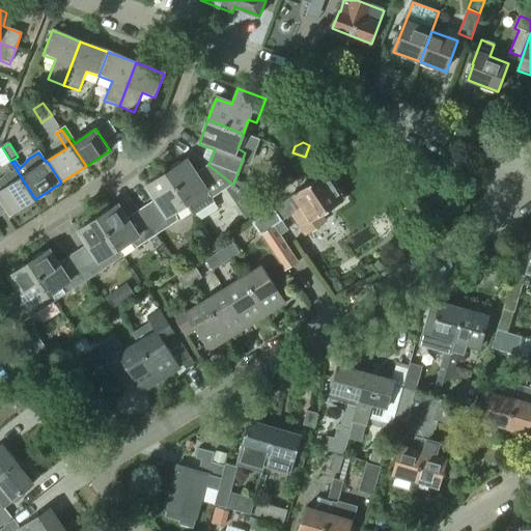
[(195,174),(186,161),(167,173),(187,204),(186,204),(195,218),(214,204),(211,199),(233,185),(208,165),(195,174)]
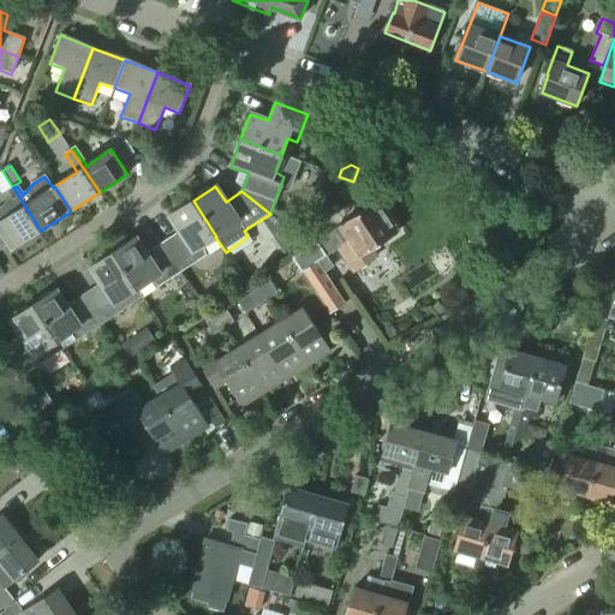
[(0,234),(11,251),(41,231),(13,187),(7,192),(12,201),(0,208),(0,234)]
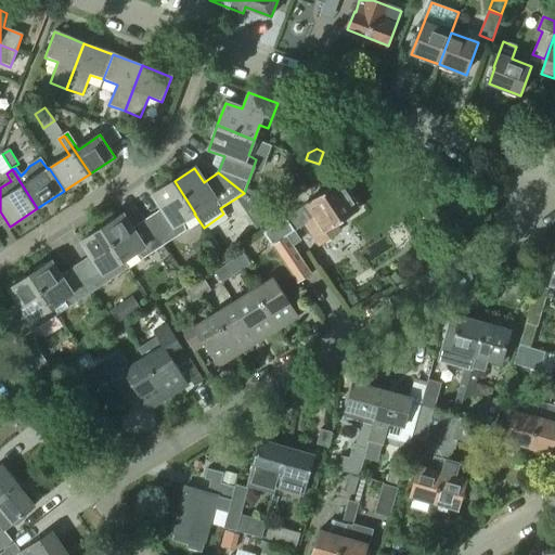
[(165,245),(184,232),(182,222),(194,214),(195,214),(175,181),(152,195),(162,209),(147,219),(165,245)]
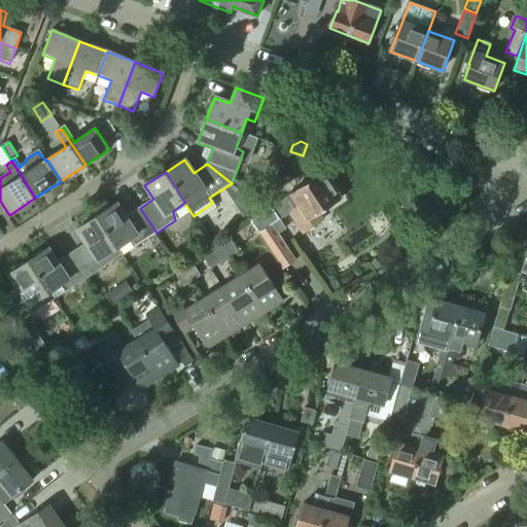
[(320,214),(342,200),(324,172),(286,198),(258,216),(251,220),(273,252),(276,250),(275,249),(285,243),(273,223),(280,219),(281,219),(291,213),(305,233),(324,220),(320,214)]
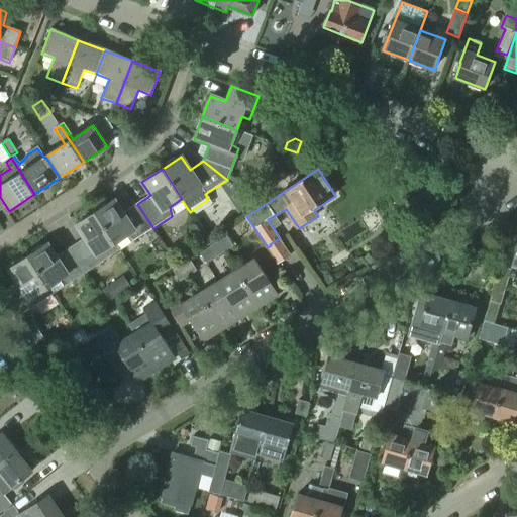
[(431,193),(421,199),(430,213),(440,206),(431,193)]
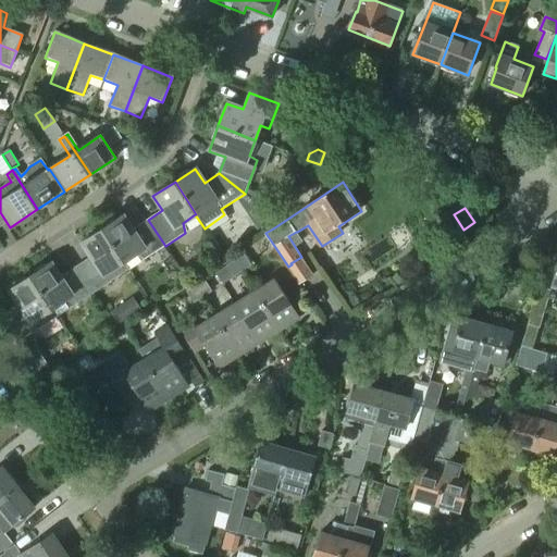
[(132,230),(123,217),(101,230),(123,262),(136,255),(143,261),(156,252),(162,261),(169,257),(162,248),(165,246),(148,220),(132,230)]
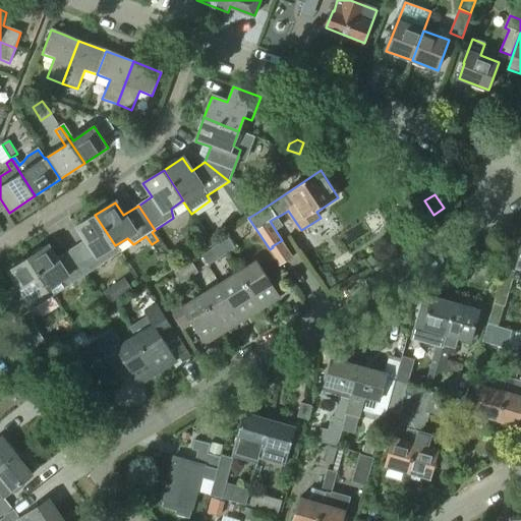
[(250,207),(244,212),(248,218),(255,214),(250,207)]
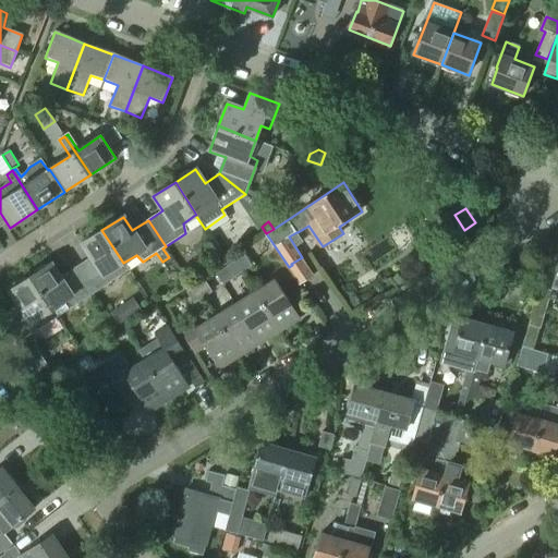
[(123,263),(101,230),(81,244),(91,258),(75,268),(93,294),(94,293),(97,299),(104,294),(100,290),(129,270),(123,263)]
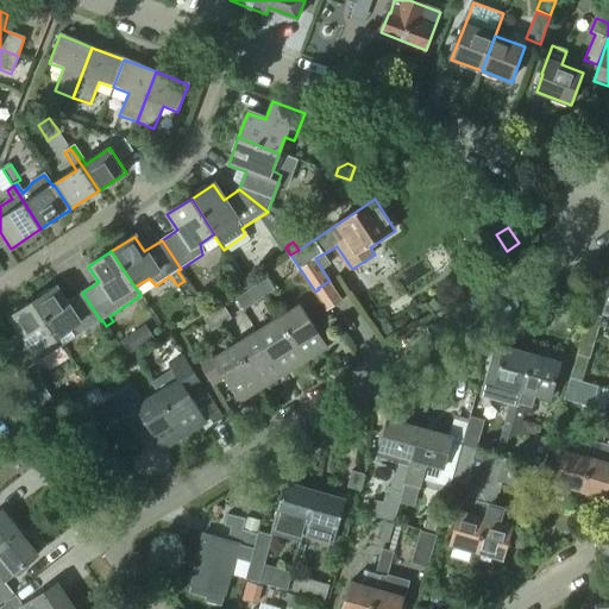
[(265,299),(275,292),(268,280),(257,286),(265,299)]
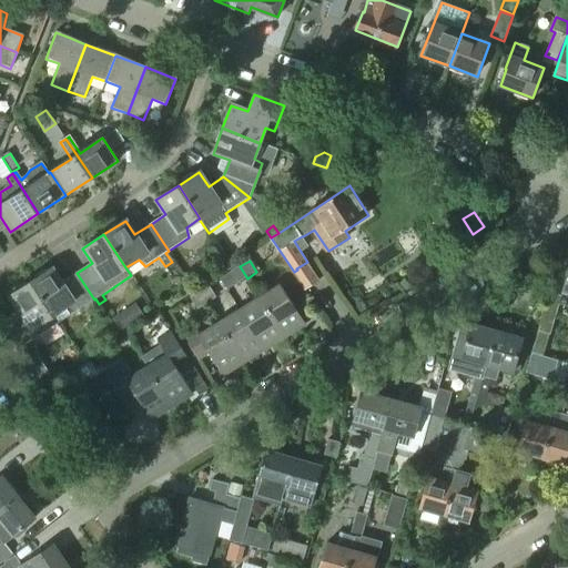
[(239,284),(247,279),(240,266),(231,273),(239,284)]
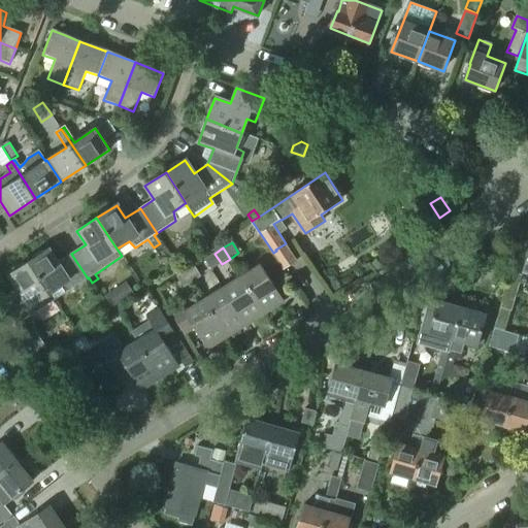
[(57,263),(47,250),(28,262),(54,301),(88,278),(71,254),(57,263)]
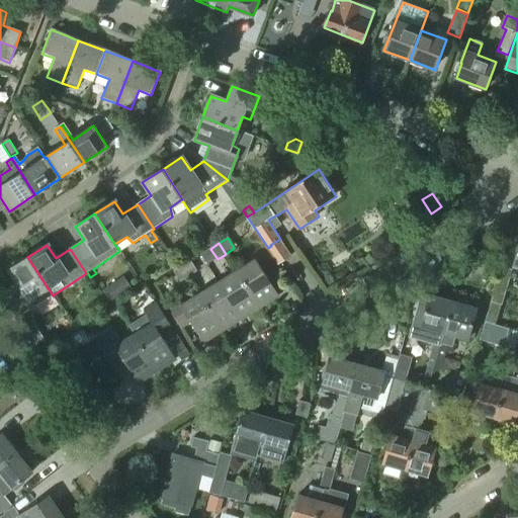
[(19,318),(32,309),(53,295),(27,257),(8,270),(16,283),(3,292),(19,318)]
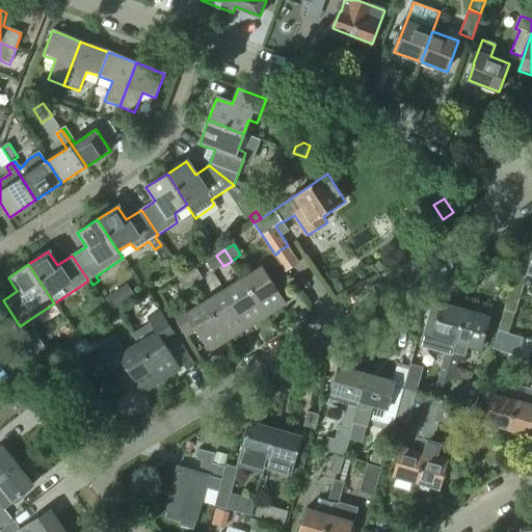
[(264,313),(284,301),(264,268),(244,281),(264,313)]
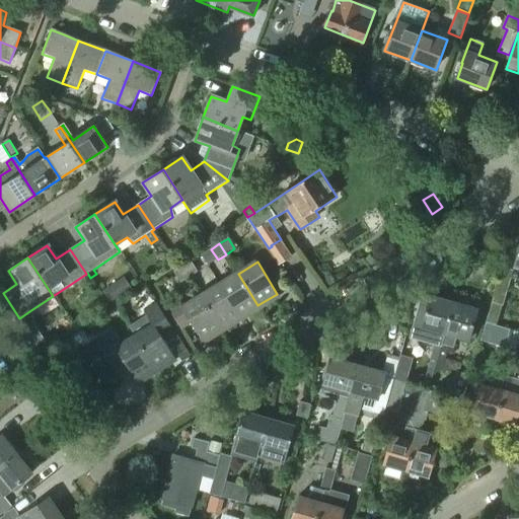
[(190,279),(198,273),(191,263),(182,268),(190,279)]
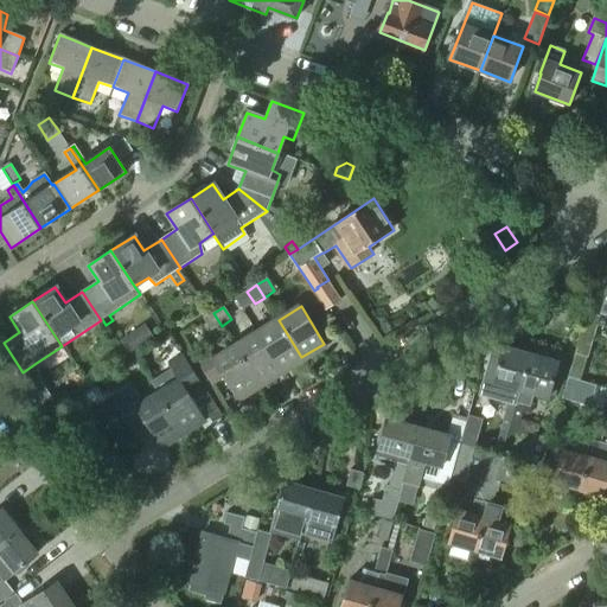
[(211,332),(222,326),(213,313),(203,319),(211,332)]
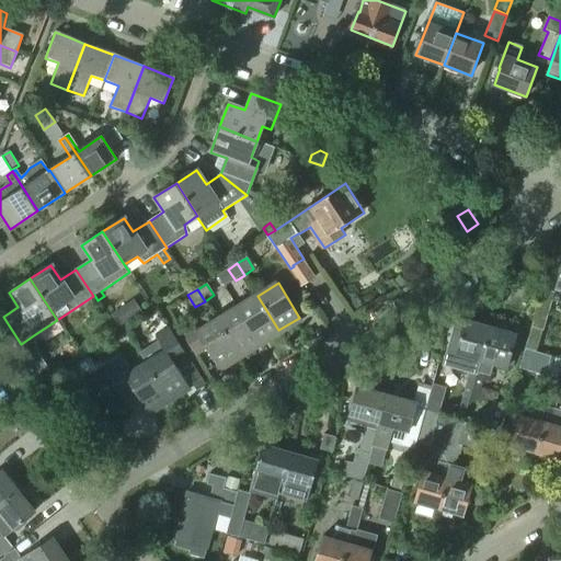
[(536,319),(534,327),(542,330),(545,321),(547,321),(552,301),(554,293),(542,289),(534,318),(536,319)]
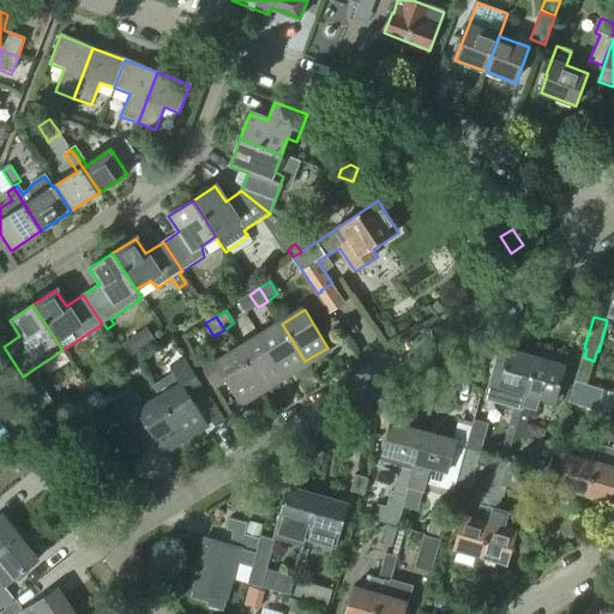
[(283,375),(305,361),(282,324),(259,338),(283,375)]
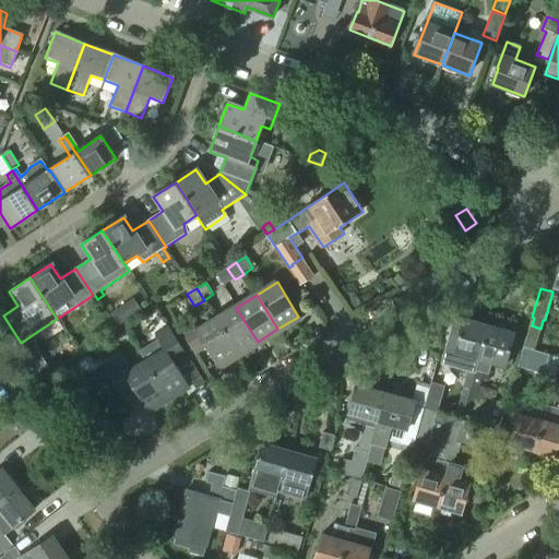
[(122,307),(111,313),(119,326),(130,320),(122,307)]
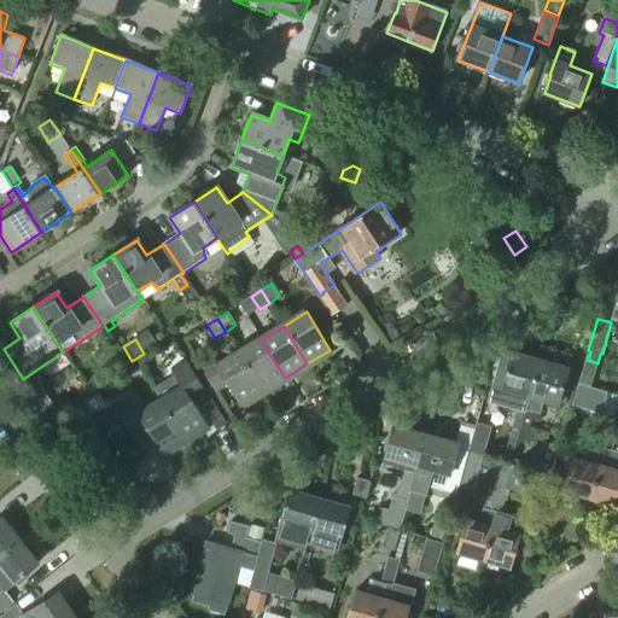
[(262,392),(285,378),(261,340),(239,354),(262,392)]
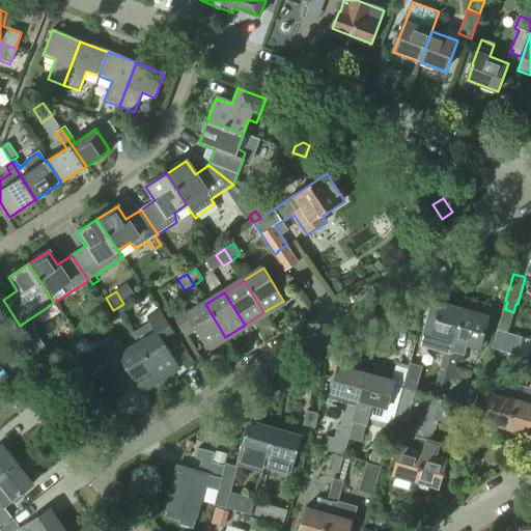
[(206,347),(225,337),(205,304),(187,315),(206,347)]
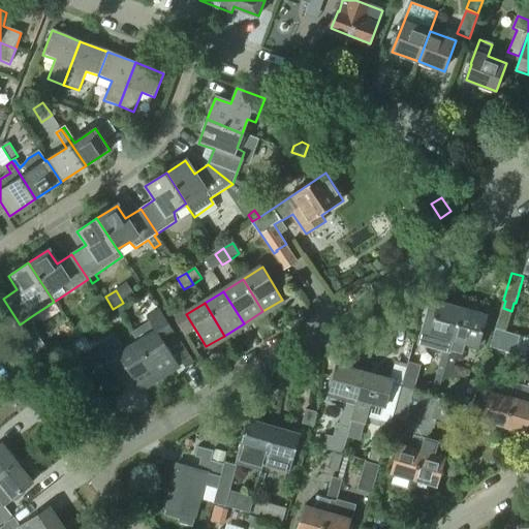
[(461,311),(438,305),(428,342),(440,346),(439,349),(443,351),(449,352),(461,311)]
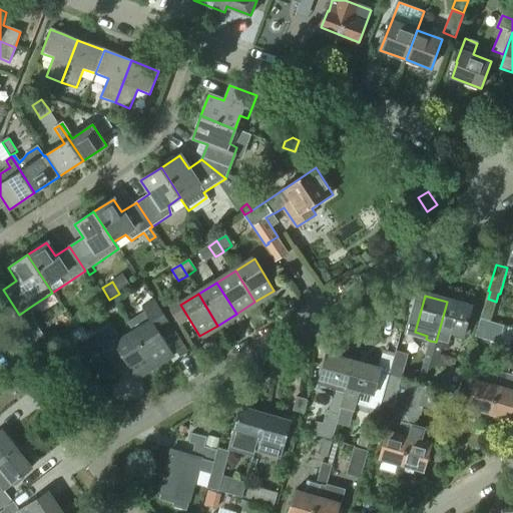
[(463,338),(471,309),(447,302),(436,342),(430,341),(430,342),(427,354),(439,357),(443,344),(448,346),(451,335),(463,338)]
